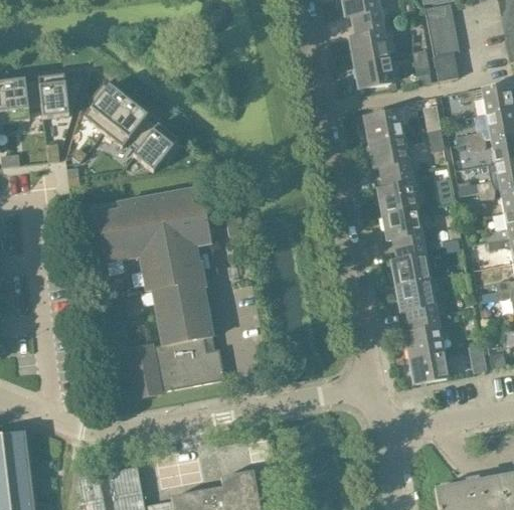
[(342,0),(345,15),(349,15),(351,26),(385,20),(382,5),(377,6),(376,0),(342,0)]
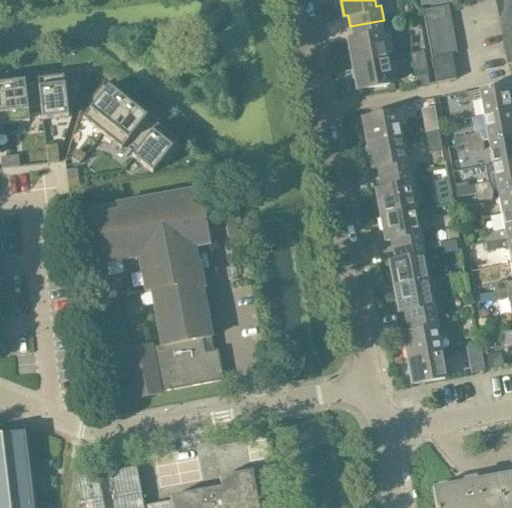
[(447,2),(423,6),(425,18),(450,14),(447,2)]
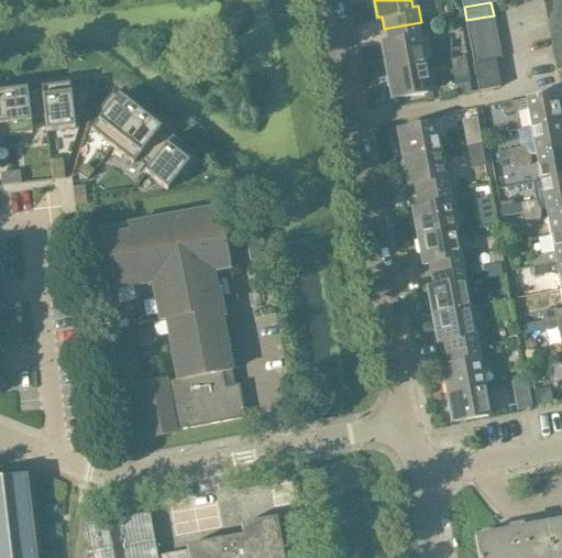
[(561,4),(547,8),(550,22),(561,19),(561,4)]
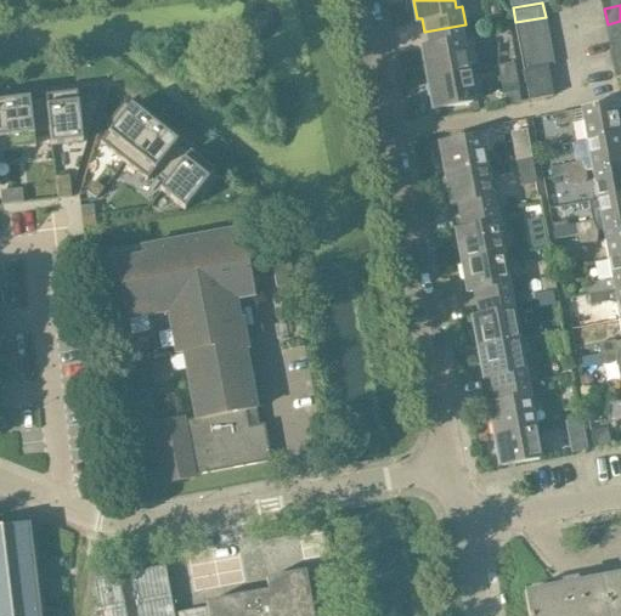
[(548,32),(546,17),(515,22),(518,37),(548,32)]
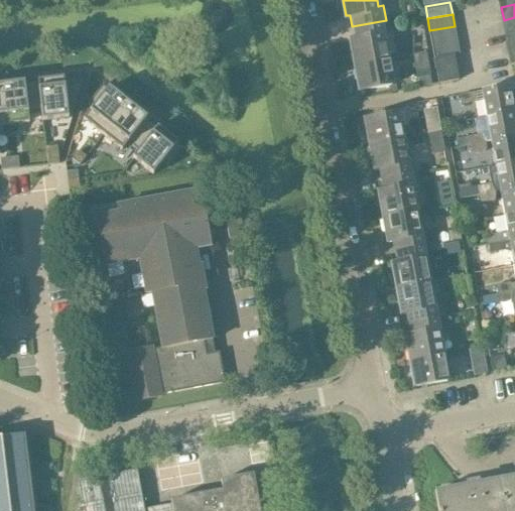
[(514,17),(504,20),(506,32),(514,30),(514,17)]
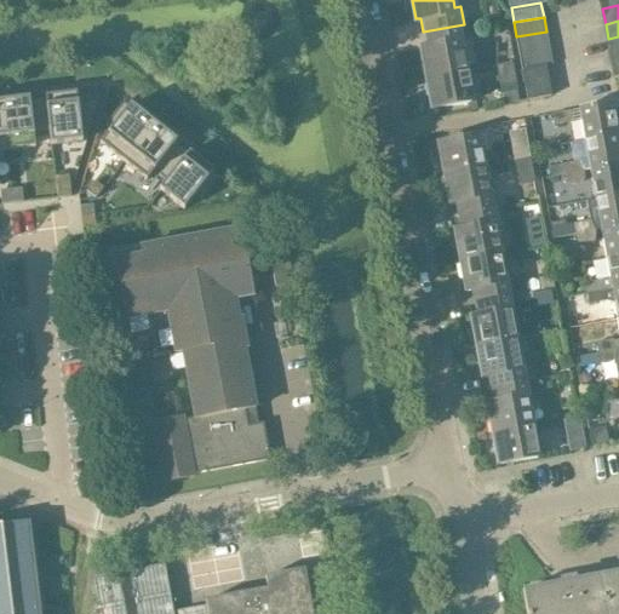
[(466,39),(464,24),(423,32),(425,42),(420,42),(427,75),(466,68),(460,40),(466,39)]
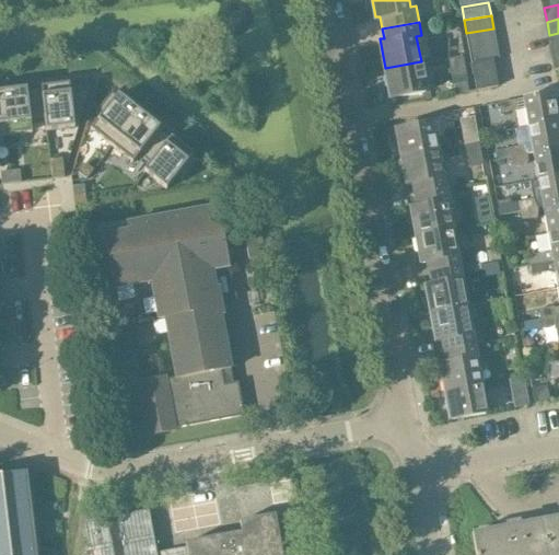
[(496,42),(493,29),(466,33),(469,47),(496,42)]
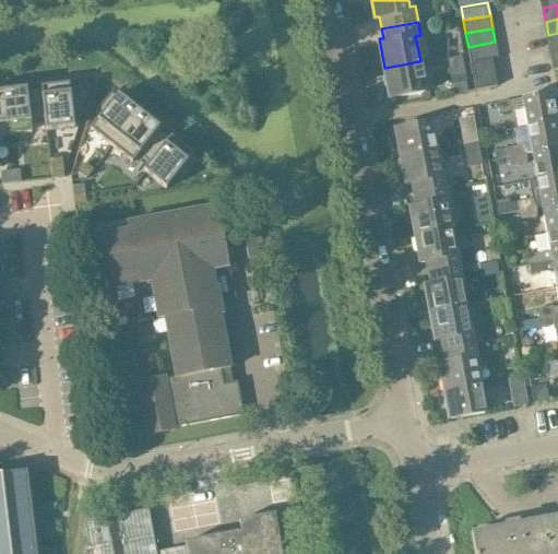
[(557,33),(548,35),(554,66),(557,63),(557,33)]
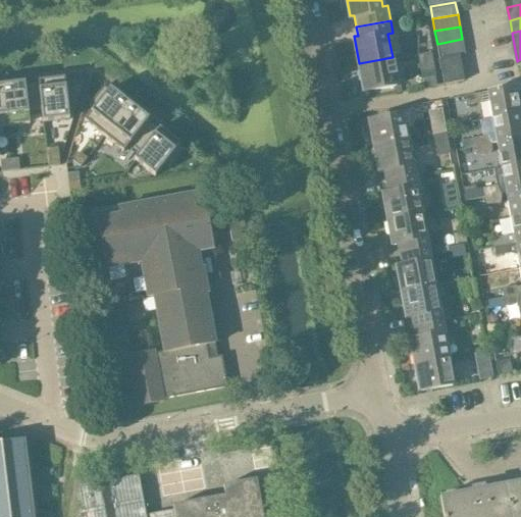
[(464,51),(462,39),(437,44),(439,56),(460,52),(464,51)]
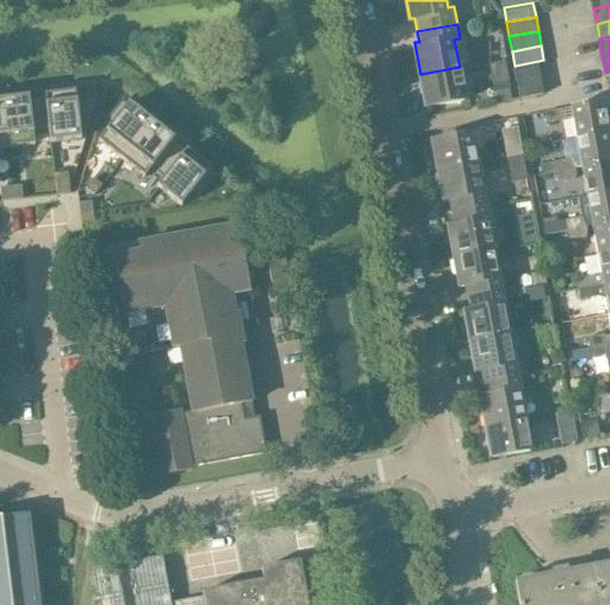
[(505,57),(490,60),(494,88),(510,85),(505,57)]
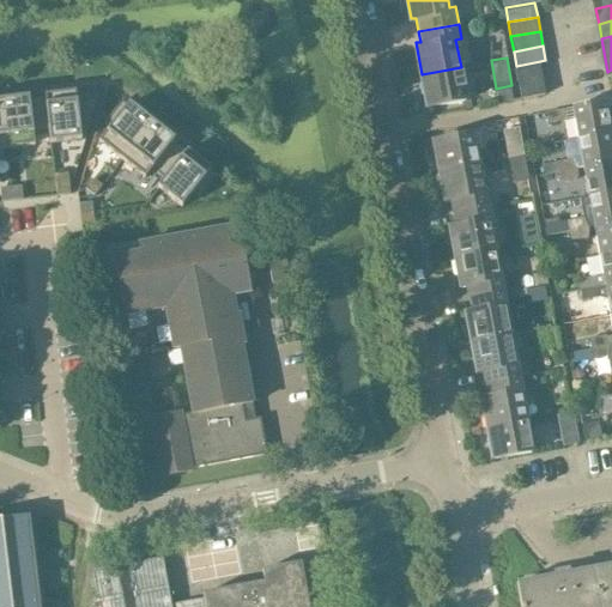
[(521,95),(546,90),(540,61),(516,66),(521,95)]
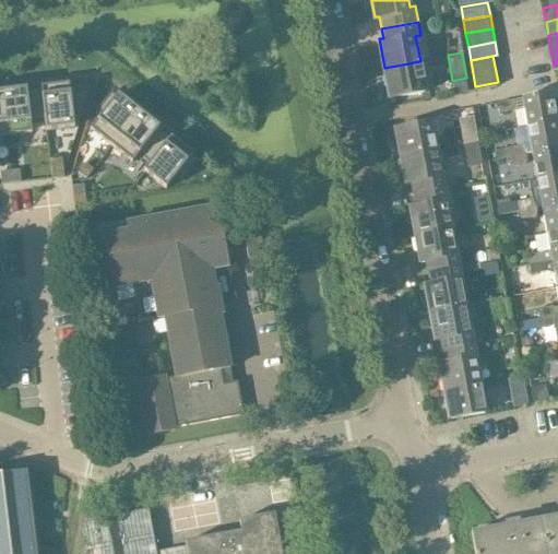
[(425,87),(420,61),(384,68),(390,94),(425,87)]
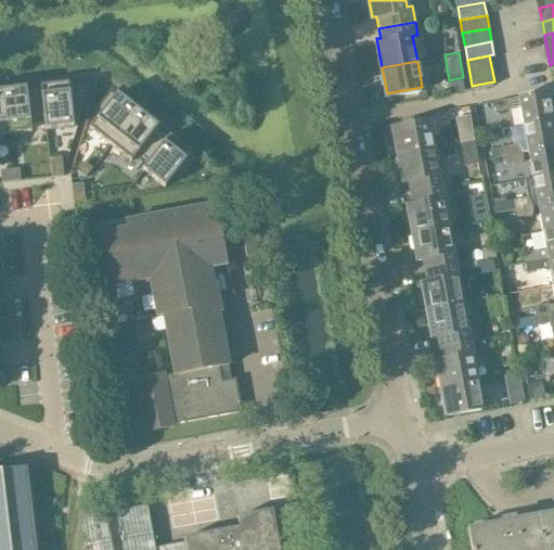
[(52,82),(42,85),(47,126),(74,123),(72,105),(76,105),(76,106),(78,105),(75,80),(73,80),(69,81),(68,79),(52,81),(52,82)]
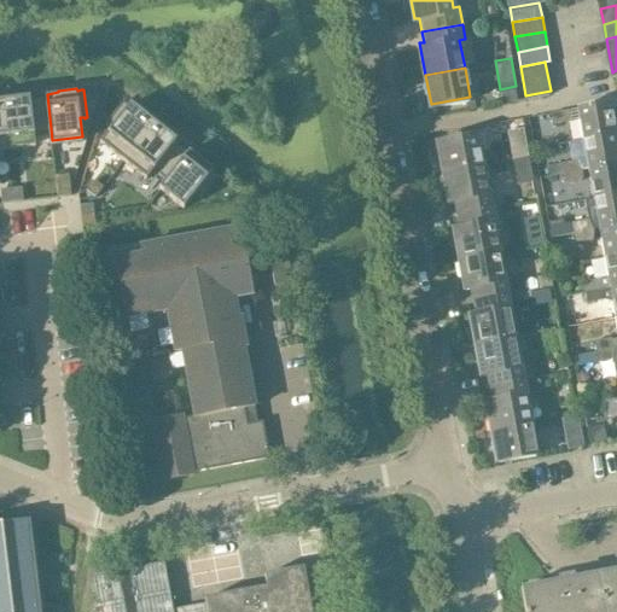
[(13,98),(1,99),(6,145),(35,143),(34,130),(50,128),(51,140),(52,140),(47,94),(30,95),(29,93),(12,95),(13,98)]
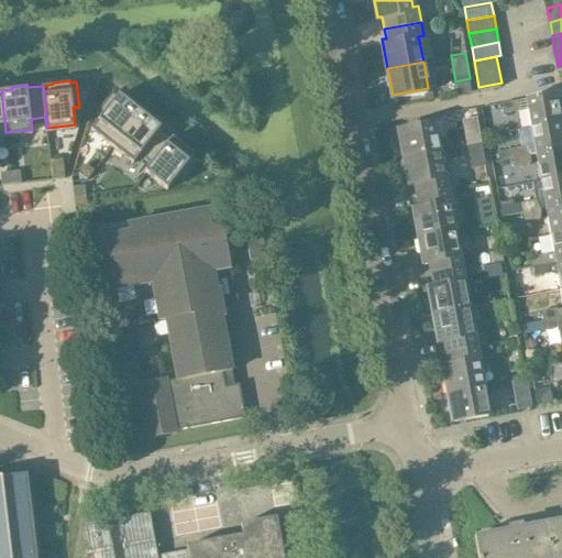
[(101,112),(91,126),(112,143),(139,110),(131,104),(132,101),(119,91),(117,93),(113,90),(114,90),(112,88),(96,109),(98,110),(99,110),(101,112)]
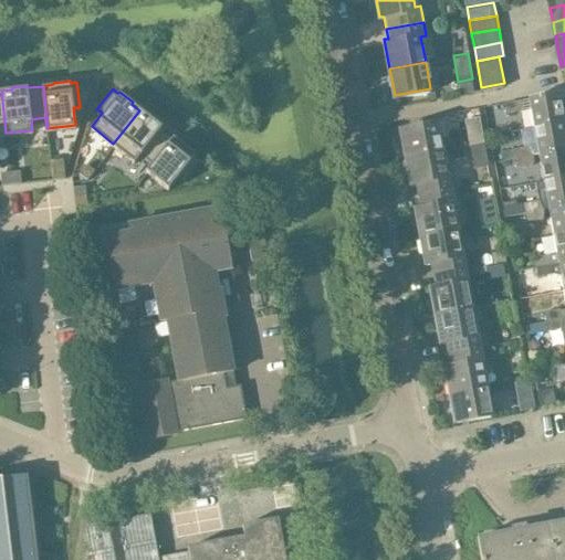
[(534,125),(564,118),(564,90),(523,96),(505,99),(508,109),(530,105),(534,125)]
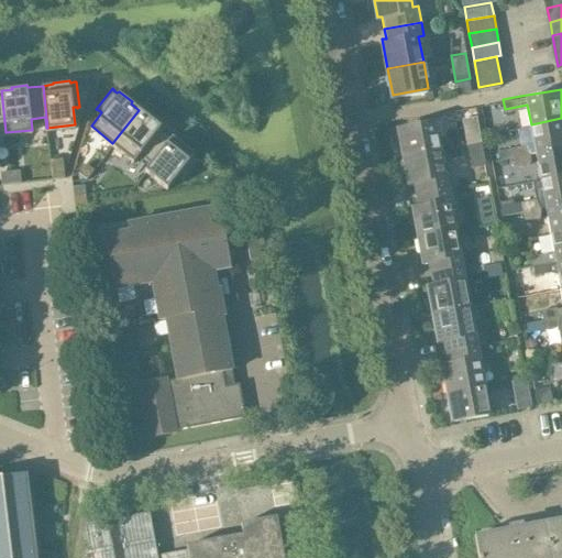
[(139,110),(112,143),(133,160),(140,151),(152,160),(144,168),(145,170),(172,135),(160,127),(161,124),(149,116),(147,117),(139,110)]
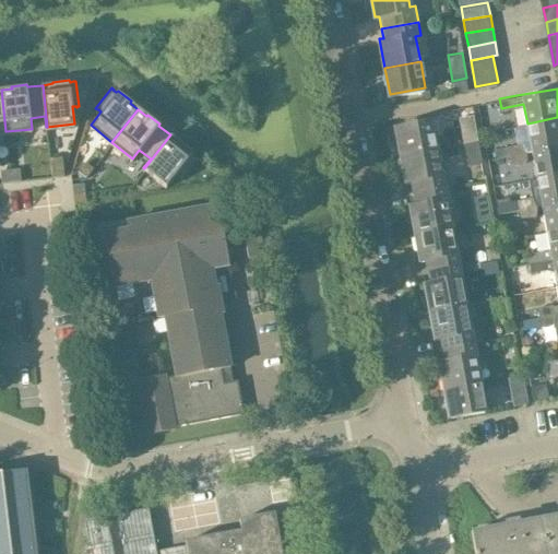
[(464,142),(477,140),(473,113),(460,116),(464,142)]
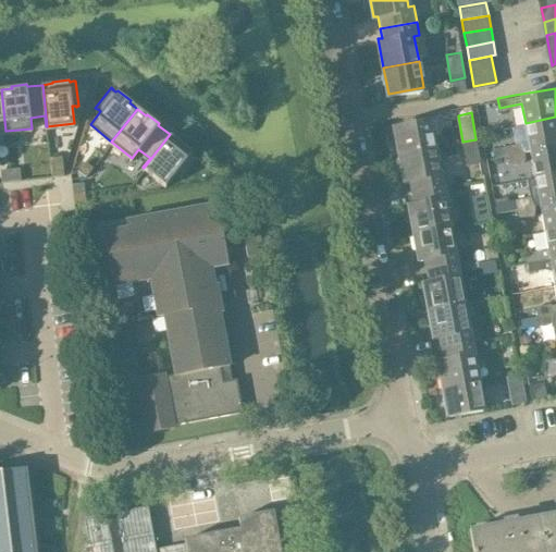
[(530,149),(555,144),(555,117),(526,123),(530,149)]
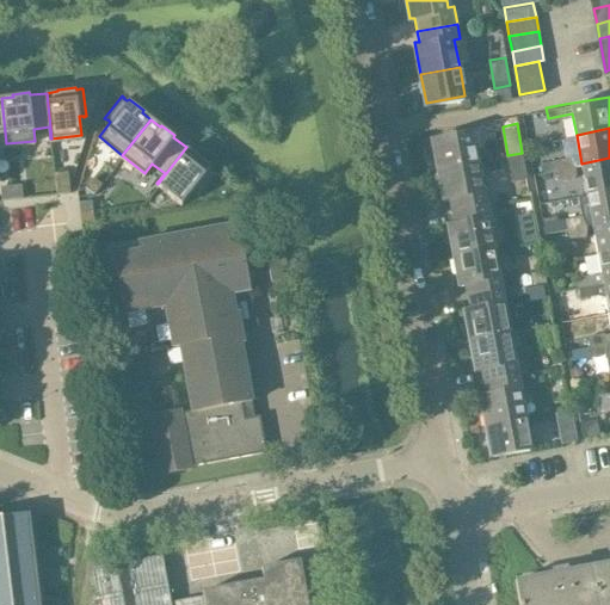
[(470,129),(432,136),(438,168),(478,161),(474,144),(484,143),(481,129),(472,130),(470,129)]
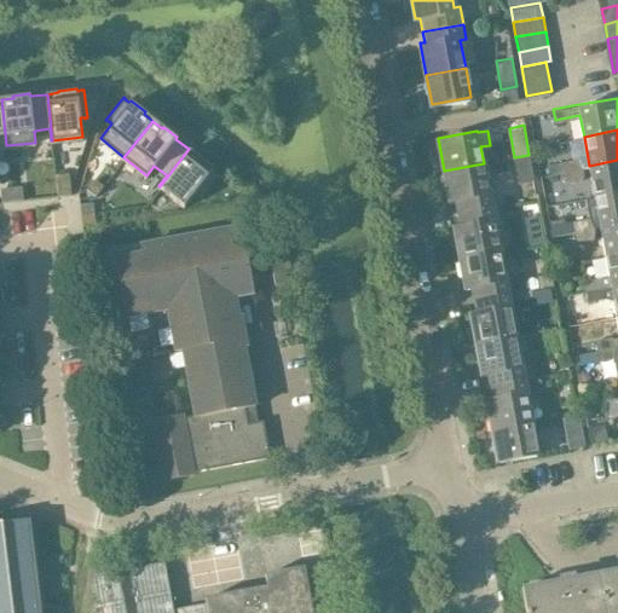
[(189,149),(160,186),(184,204),(196,190),(200,192),(198,194),(201,195),(219,172),(217,171),(213,168),(214,167),(200,155),(198,156),(189,149)]
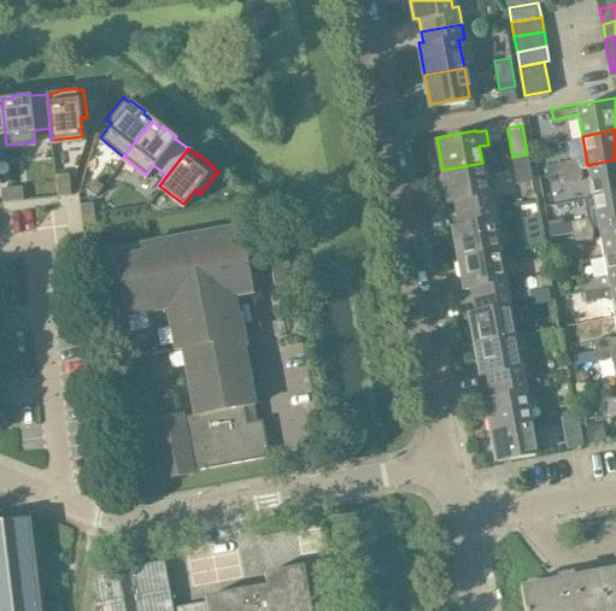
[(527,154),(512,157),(517,178),(532,176),(527,154)]
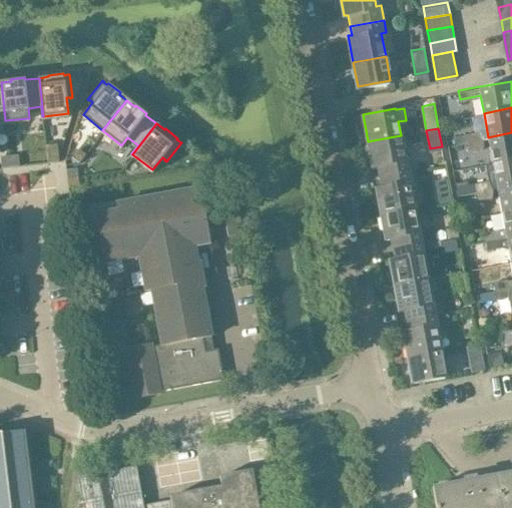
[(466,132),(455,134),(456,142),(468,140),(468,141),(483,138),(483,137),(479,129),(466,132)]
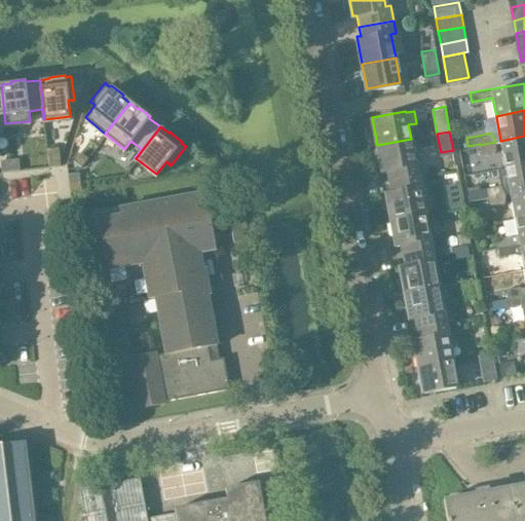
[(505,166),(524,162),(524,136),(500,141),(505,166)]
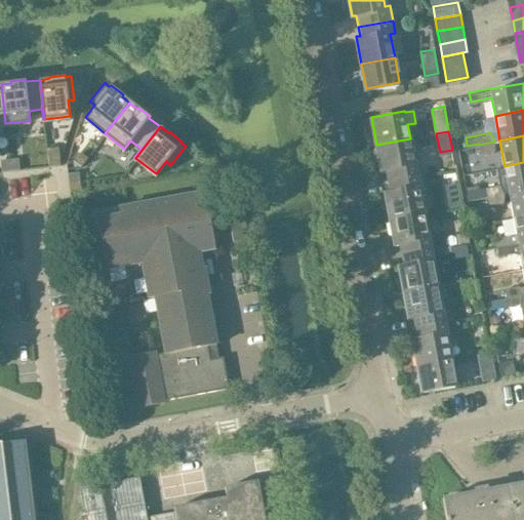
[(417,149),(412,150),(410,138),(376,145),(381,170),(386,169),(388,181),(421,174),(417,149)]
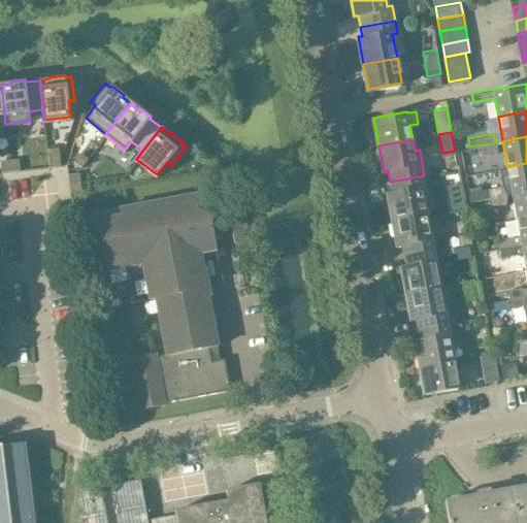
[(497,142),(482,145),(483,153),(497,151),(497,142)]
